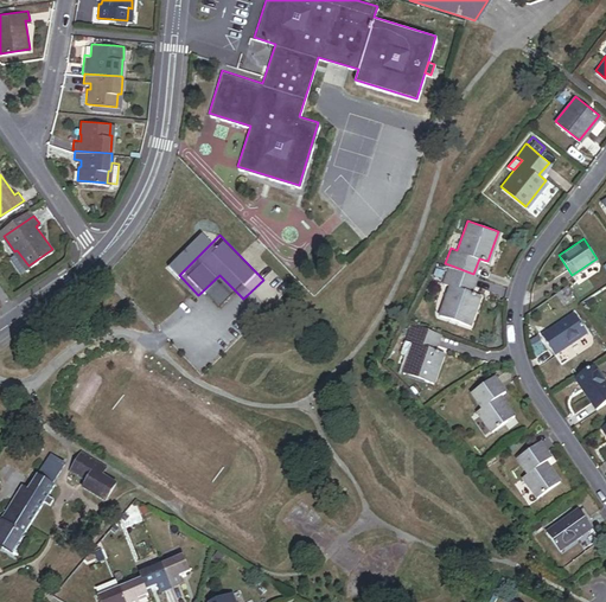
[(29,266),(17,250),(14,251),(8,256),(20,271),(29,266)]
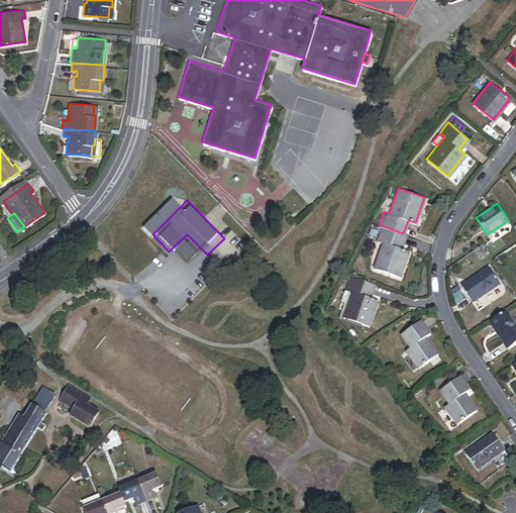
[(399,276),(408,249),(400,247),(405,234),(403,233),(382,225),(377,238),(382,240),(373,267),(399,276)]
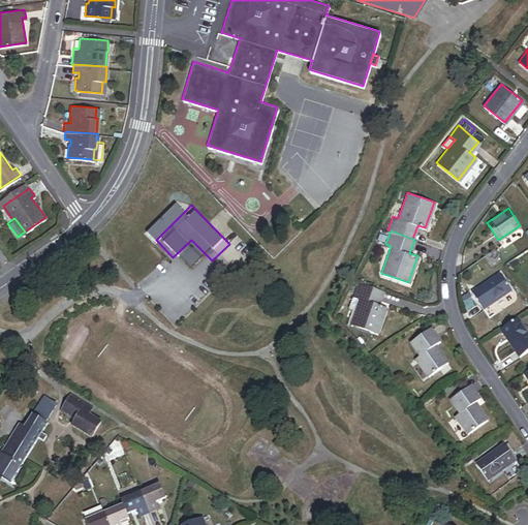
[(489,282),(500,274),(499,272),(487,280),(489,282)]
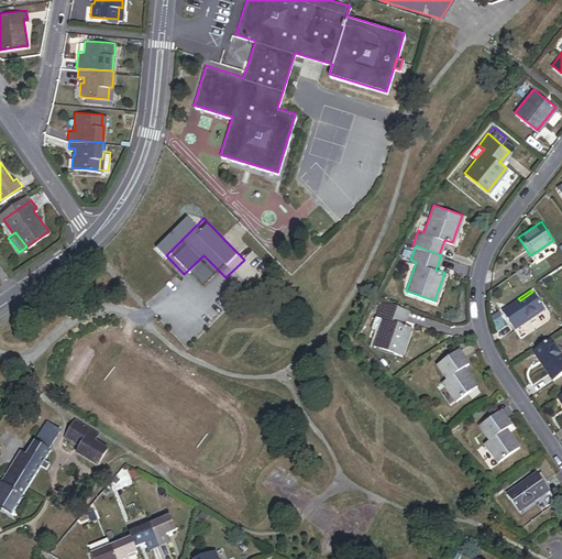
[(514,327),(543,307),(532,292),(520,300),(518,298),(502,309),(514,327)]
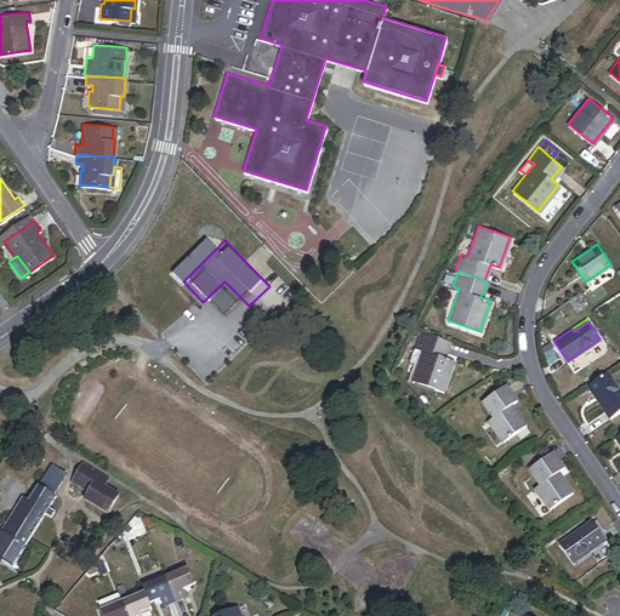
[(421,348),(411,380),(442,389),(453,359),(443,355),(449,340),(421,330),(415,346),(421,348)]
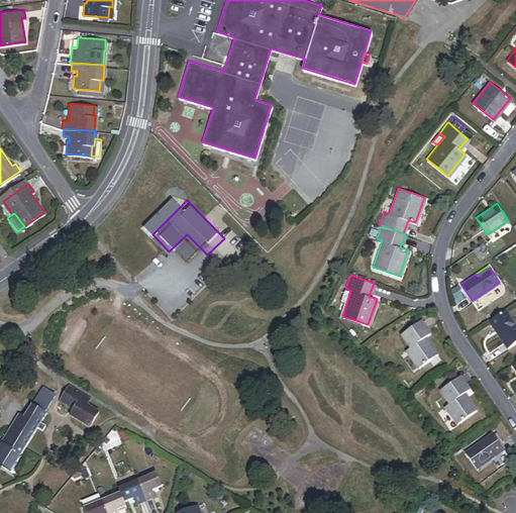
[(515,339),(515,324),(505,308),(491,317),(499,329),(496,330),(507,346),(515,339)]
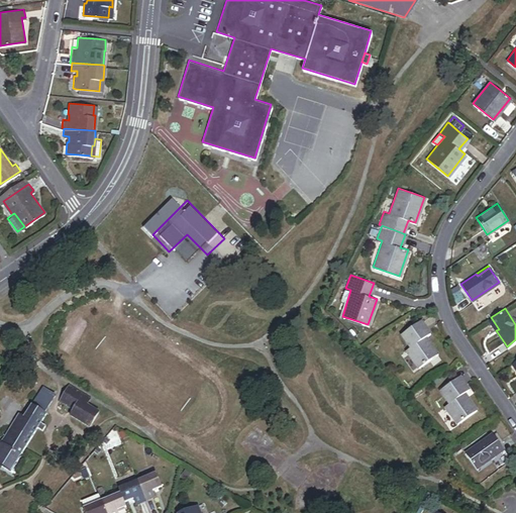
[(499,329),(491,317),(489,319),(496,330),(499,329)]
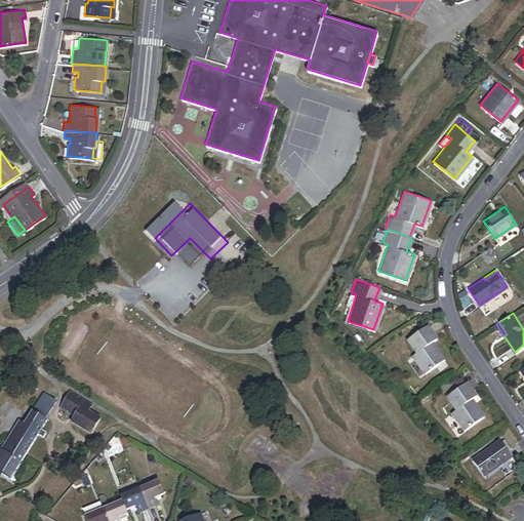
[(443,359),(431,341),(436,337),(426,323),(406,336),(416,351),(411,354),(424,372),(443,359)]
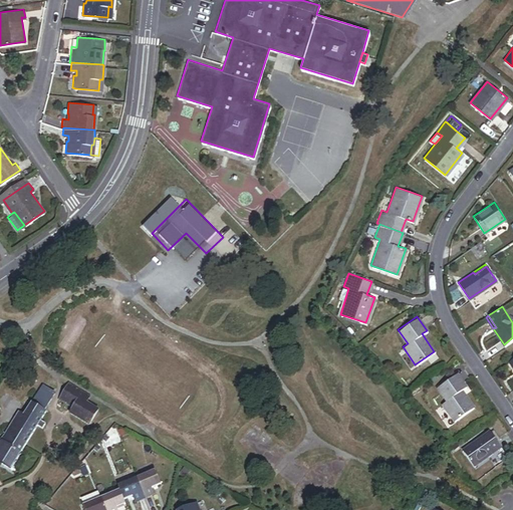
[(456,372),(437,386),(446,400),(442,402),(454,420),(473,407),(461,389),(465,386),(456,372)]
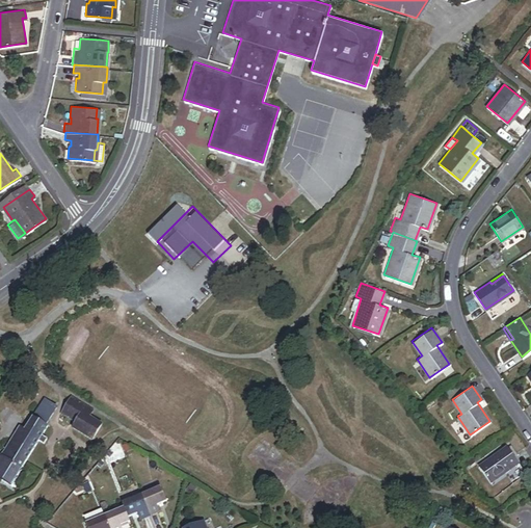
[(90,407),(70,395),(59,412),(71,419),(73,415),(77,417),(72,424),(91,437),(101,421),(87,413),(90,407)]
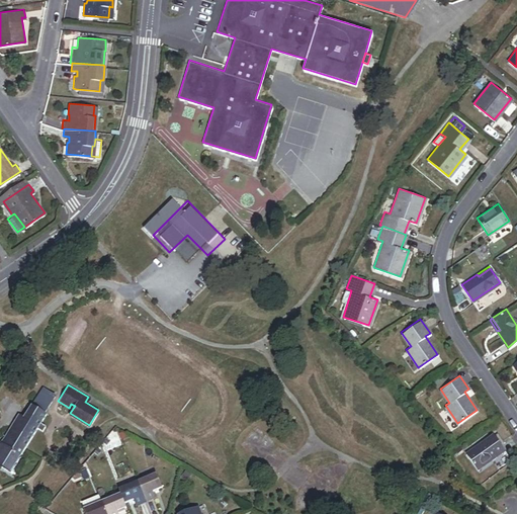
[(38,422),(45,412),(42,410),(53,394),(41,387),(23,415),(18,412),(3,435),(22,447),(35,426),(40,430),(44,425),(38,422)]
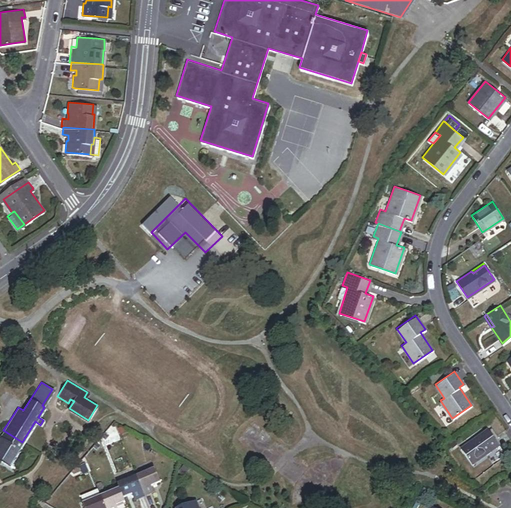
[(461,448),(470,463),(498,444),(487,427),(471,438),(472,440),(461,448)]
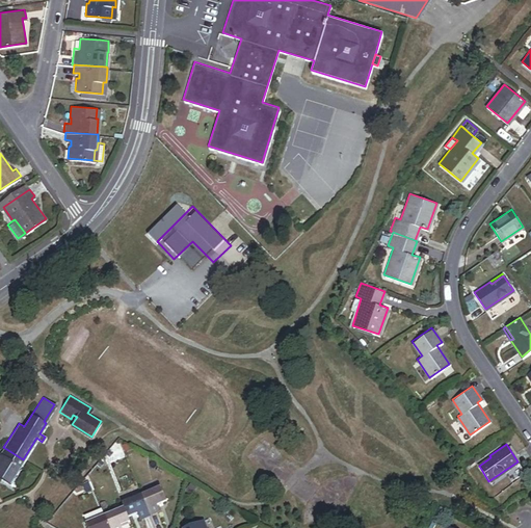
[(8,481),(23,459),(3,447),(0,452),(0,476),(1,476),(8,481)]
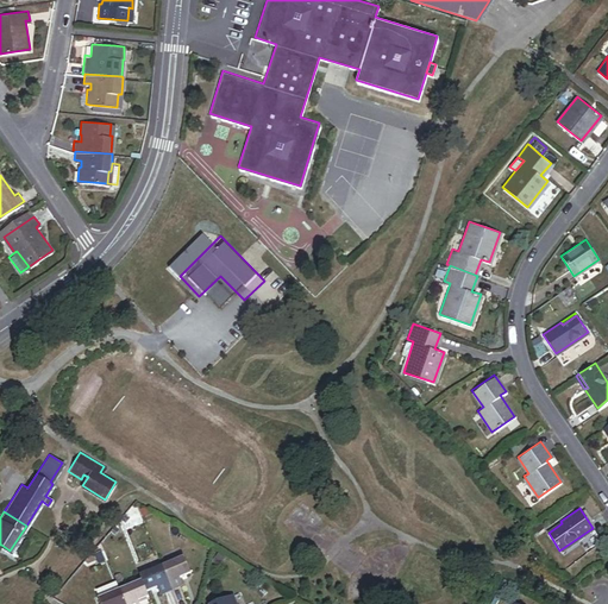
[(546,530),(549,533),(562,523),(561,521),(546,530)]
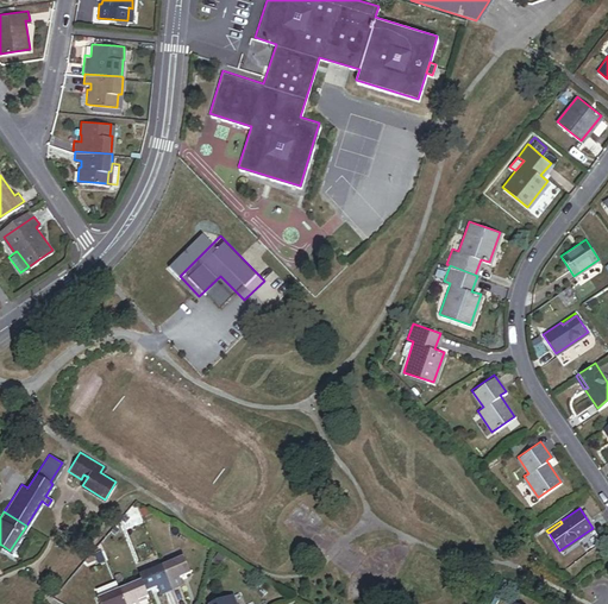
[(100,548),(92,552),(96,561),(105,558),(100,548)]
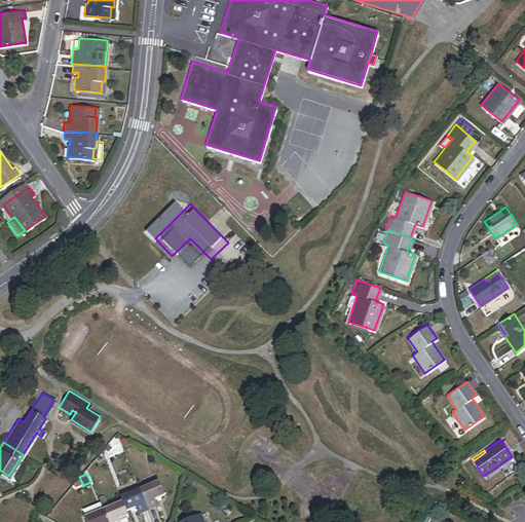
[(163,493),(157,480),(139,487),(147,507),(156,502),(154,496),(163,493)]
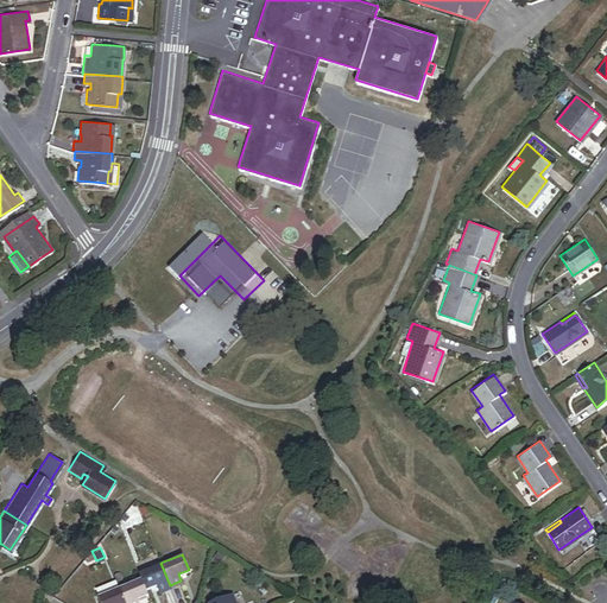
[(170,585),(160,563),(138,572),(140,578),(144,588),(156,583),(158,590),(170,585)]
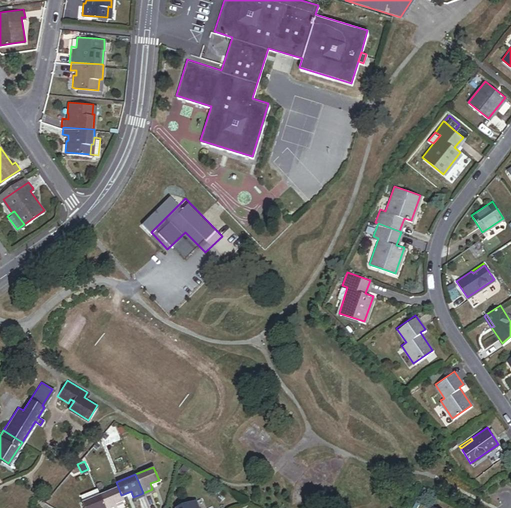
[(105,507),(100,494),(97,487),(79,494),(82,501),(81,502),(83,507),(105,507)]
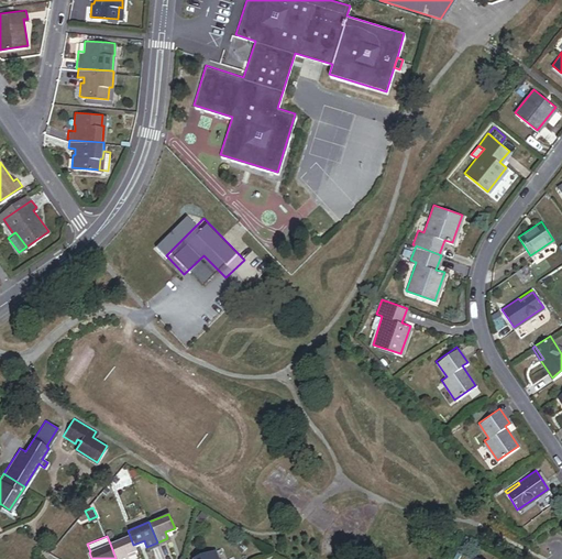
[(135,550),(133,545),(130,536),(110,544),(116,558),(128,558),(127,554),(135,550)]
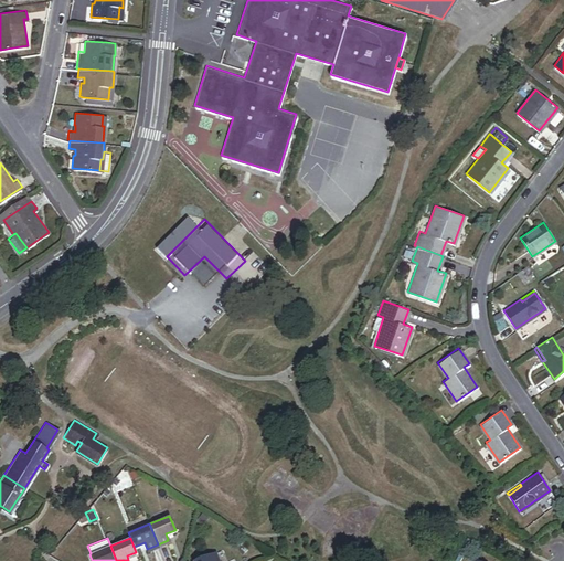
[(217,560),(214,551),(190,560),(217,560)]
